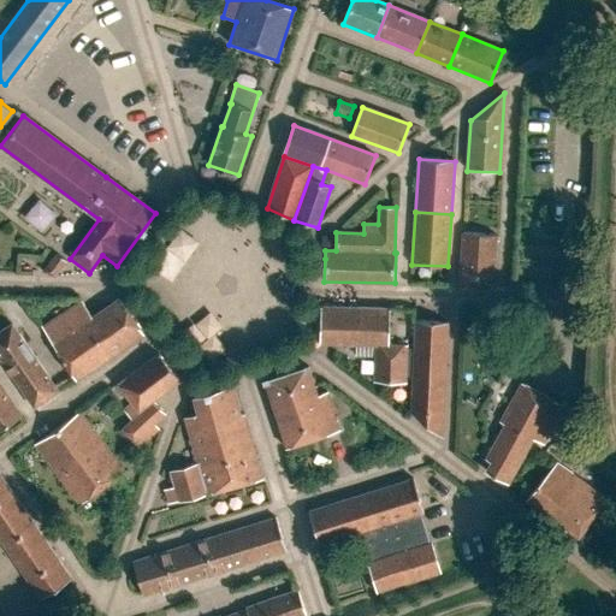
[(463,234),(460,284),(493,286),(496,236),(463,234)]
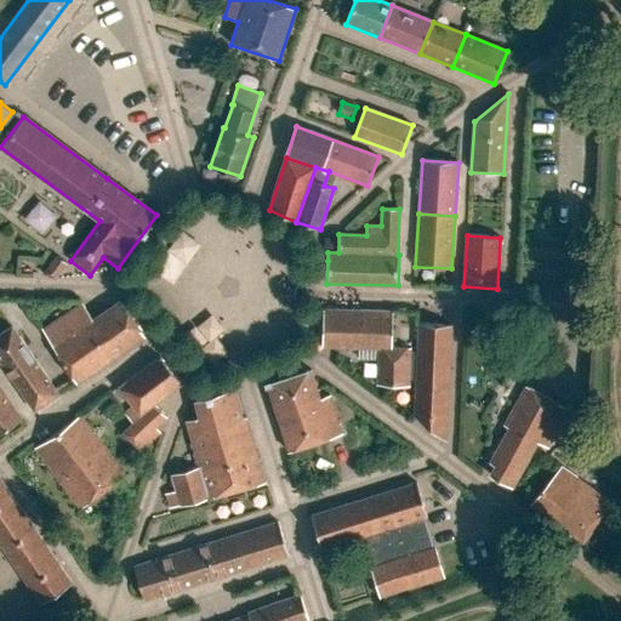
[(68,263),(57,256),(44,274),(56,280),(68,263)]
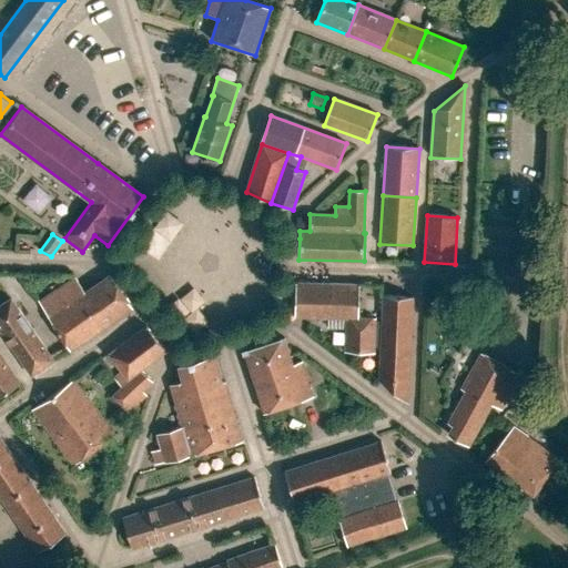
[(75,279),(39,303),(70,351),(133,308),(111,275),(84,293),(75,279)]
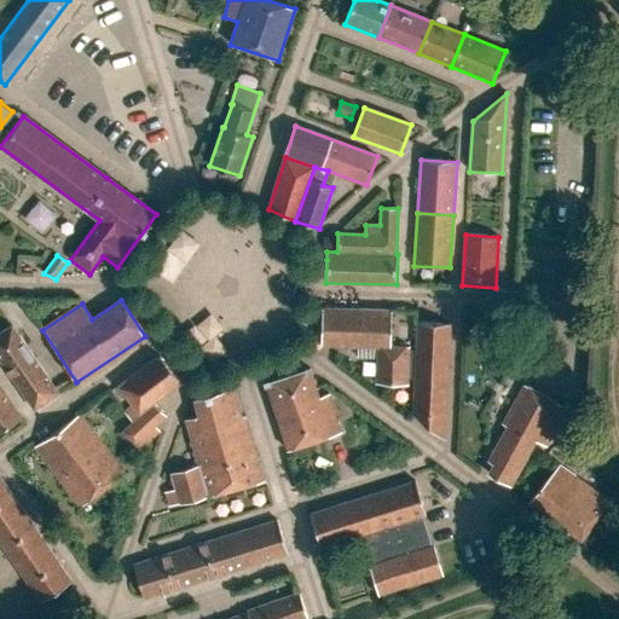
[(322,346),(328,346),(377,347),(376,385),(408,386),(409,348),(389,347),(391,311),(328,310),(323,313),(322,346)]
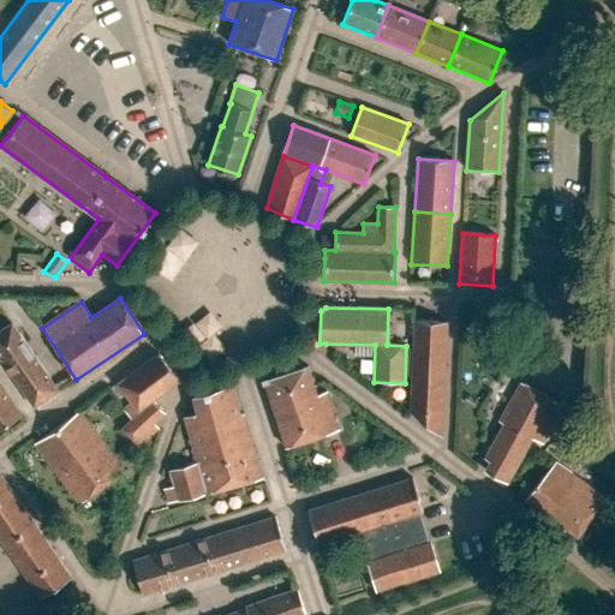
[(413,322),(411,376),(408,415),(441,439),(446,323),(413,322)]
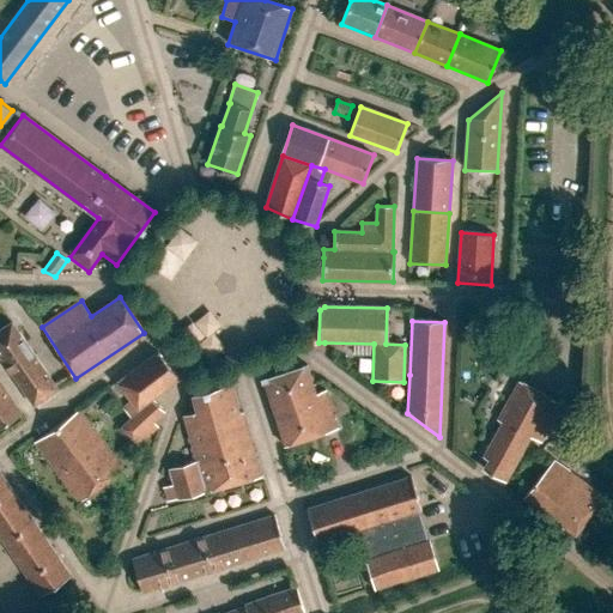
[(0,331),(0,356),(12,375),(34,406),(58,389),(12,323),(0,331)]
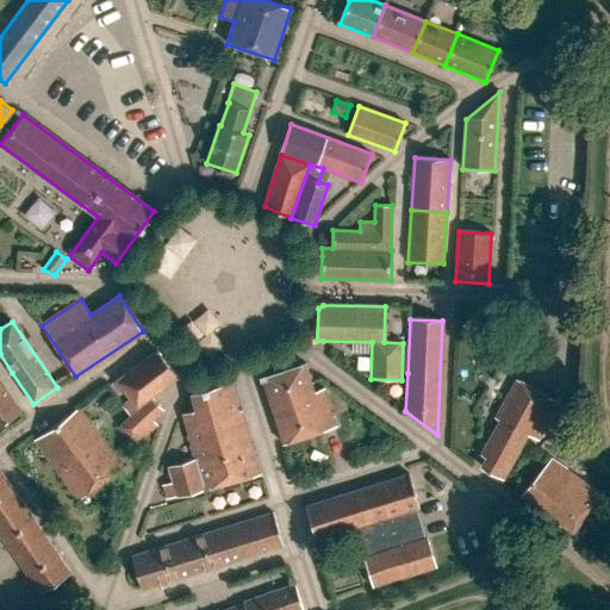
[(116,381),(131,400),(123,406),(131,416),(120,427),(138,444),(157,424),(154,421),(163,410),(151,397),(179,377),(157,350),(116,381)]
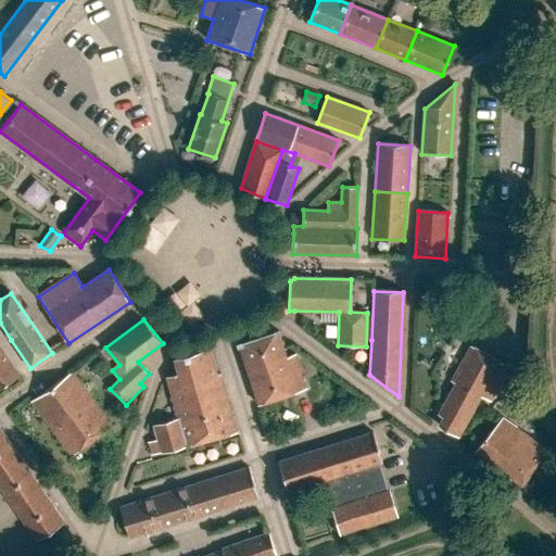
[(278,331),(238,345),(258,405),(306,389),(295,354),(287,357),(278,331)]
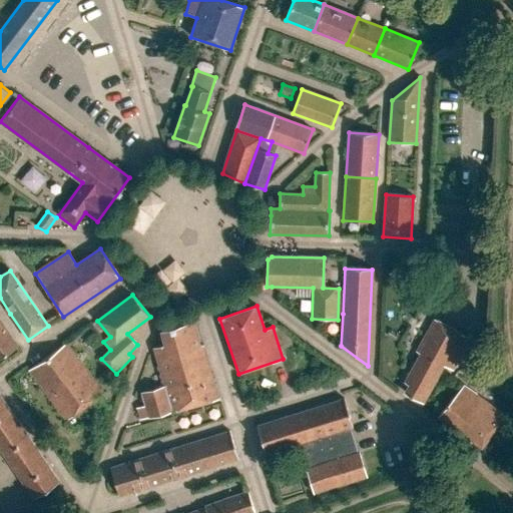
[(0,320),(0,358),(18,347),(0,320)]
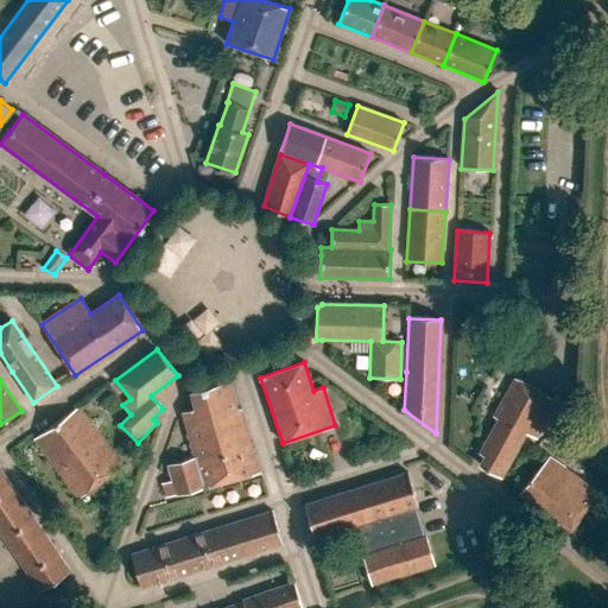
[(493,417),(498,419),(480,454),(485,457),(480,466),(501,479),(525,434),(536,439),(557,401),(514,379),(493,417)]
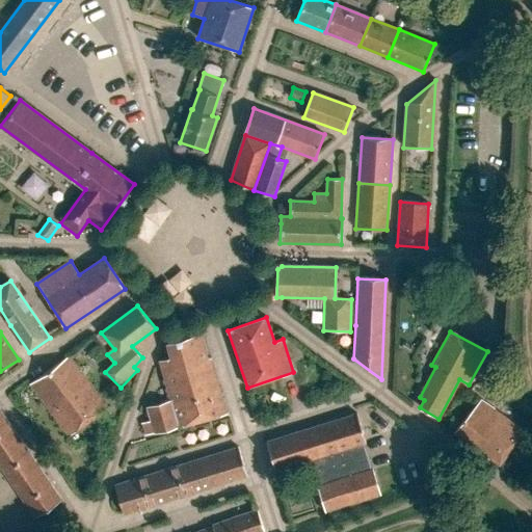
[(201,334),(167,343),(171,357),(160,361),(170,400),(148,407),(155,434),(227,415),(211,358),(208,358),(201,334)]
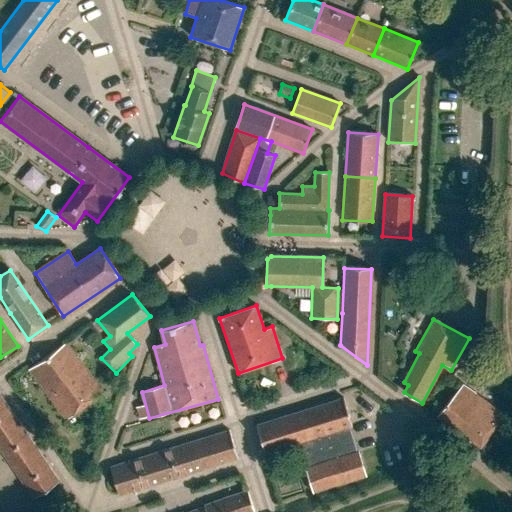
[(66,343),(29,370),(66,420),(103,393),(66,343)]
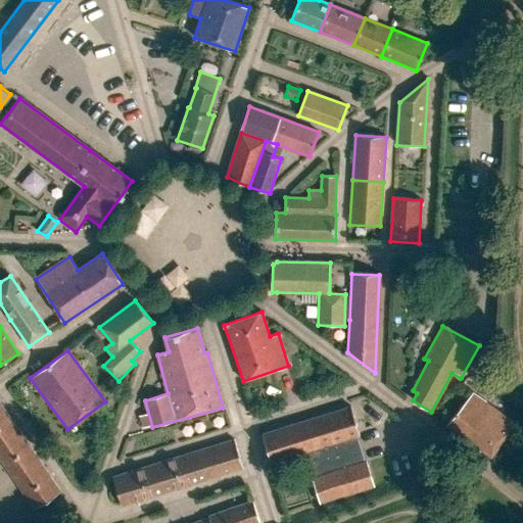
[(472,393),(446,426),(464,439),(465,438),(490,457),(506,438),(516,445),(522,436),(522,425),(518,422),(516,425),(472,393)]
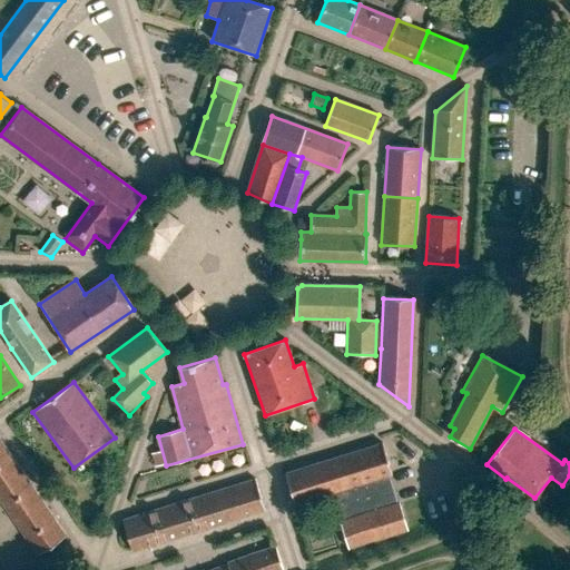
[(0,439),(0,499),(38,554),(66,536),(0,439)]
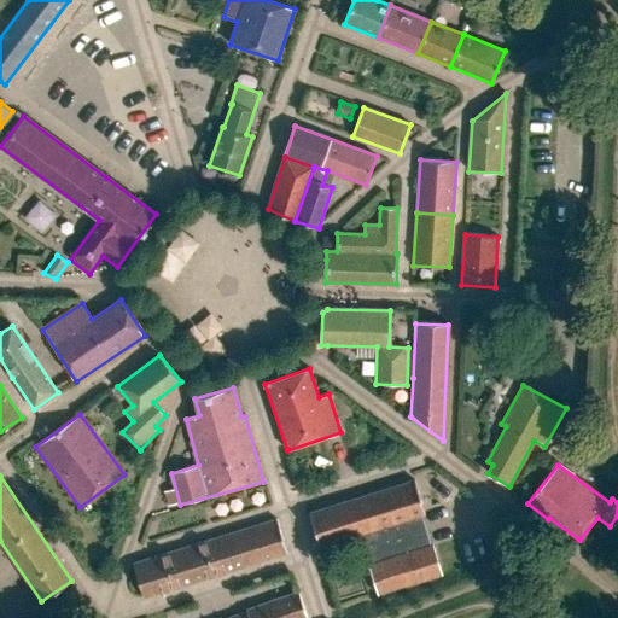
[(368,566),(366,566),(375,596),(441,576),(431,546),(429,547),(420,517),(423,516),(413,482),(308,514),(318,548),(359,535),(368,566)]
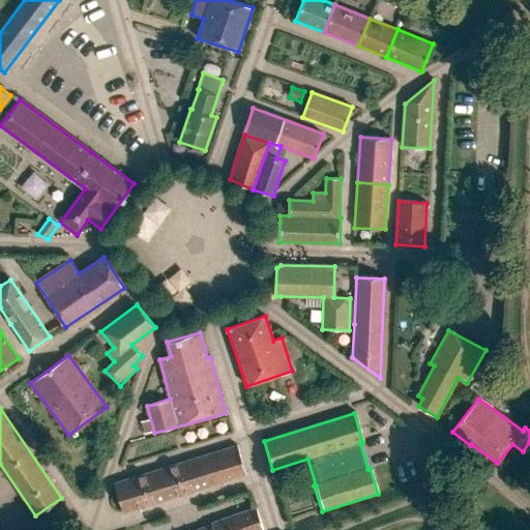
[(245,475),(236,446),(114,483),(122,512),(245,475)]
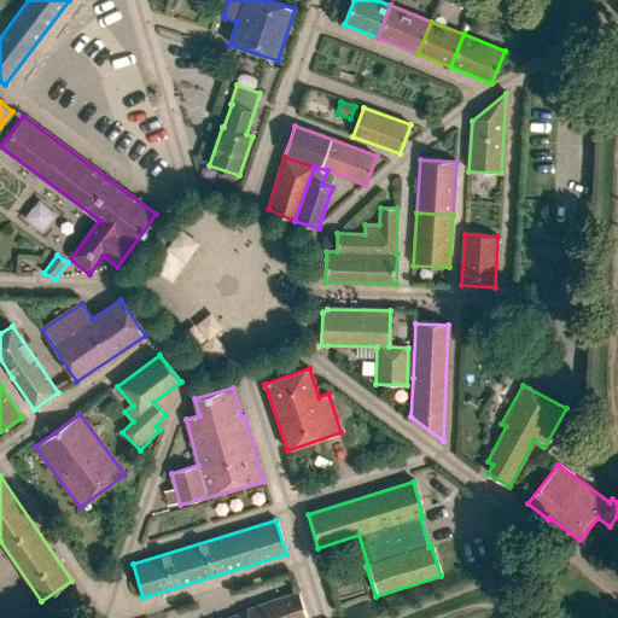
[(246,612),(231,617),(307,617),(298,593),(246,611),(246,612)]
